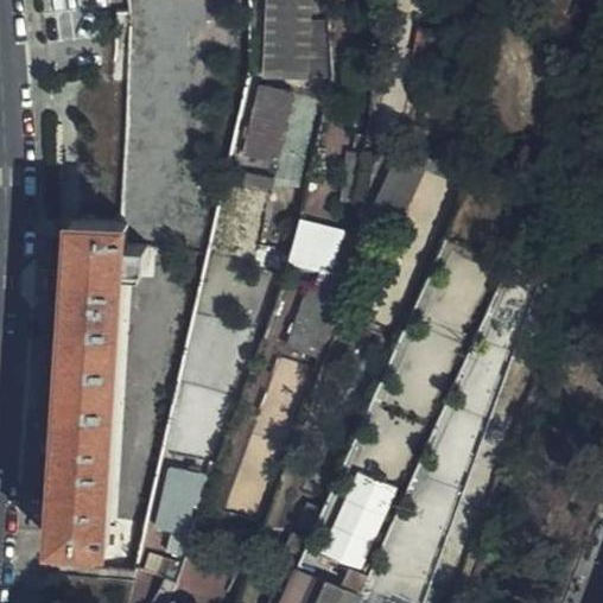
[(265,0),(265,83),(319,83),(318,0),(265,0)]
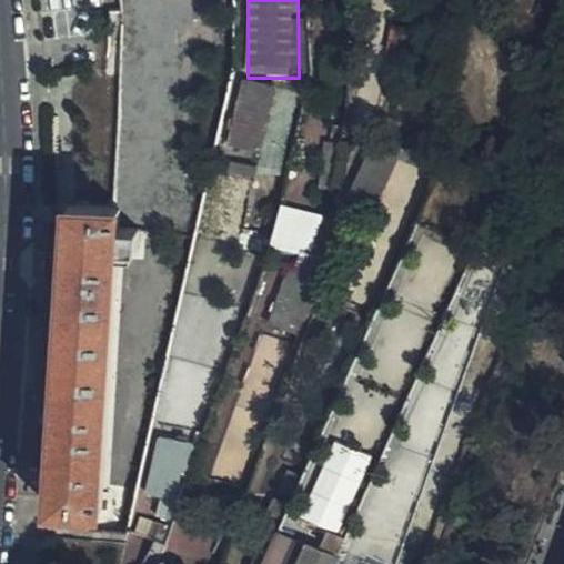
[(117,229),(132,230),(134,217),(160,218),(164,165),(169,165),(177,56),(121,52),(109,210),(118,211),(117,229)]
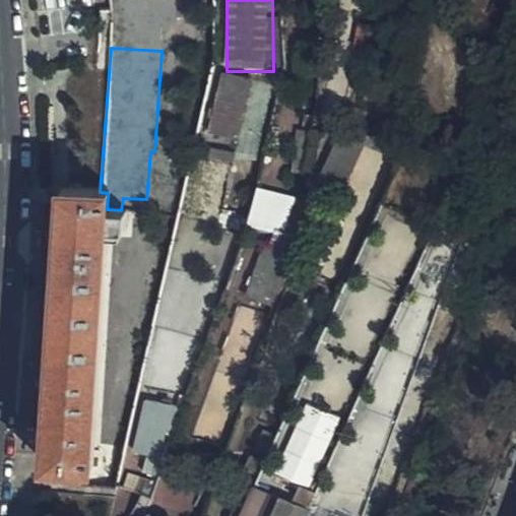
[(229,141),(240,81),(212,76),(202,134),(229,141)]
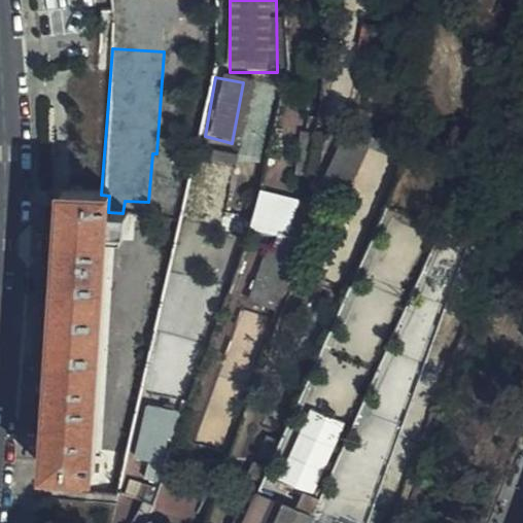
[(267,136),(277,86),(258,82),(248,132),(267,136)]
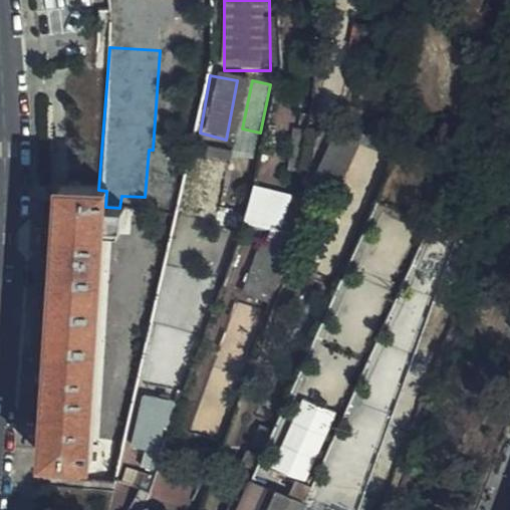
[(352,168),(389,183),(397,164),(363,150),(336,142),(315,196),(337,205),(352,168)]
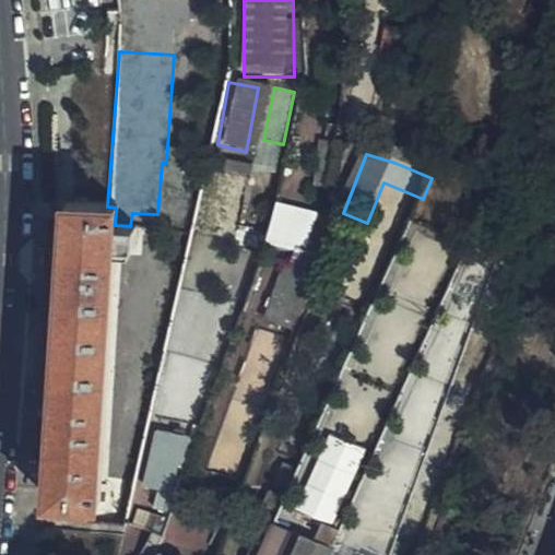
[(319,261),(331,216),(275,201),(263,247),(319,261)]
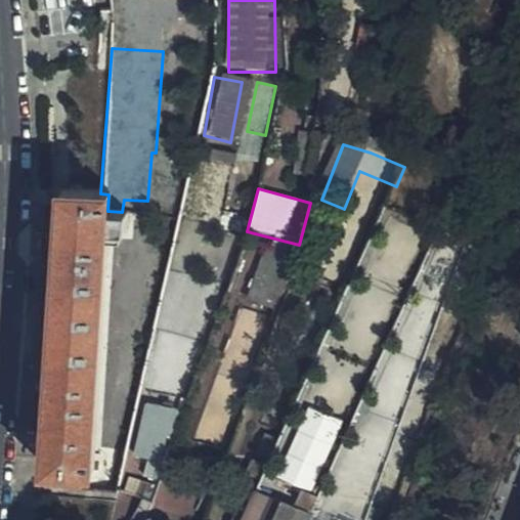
[(100,193),(60,191),(42,471),(88,473),(90,452),(85,451),(100,228),(125,230),(128,213),(122,212),(107,211),(109,195),(100,193)]
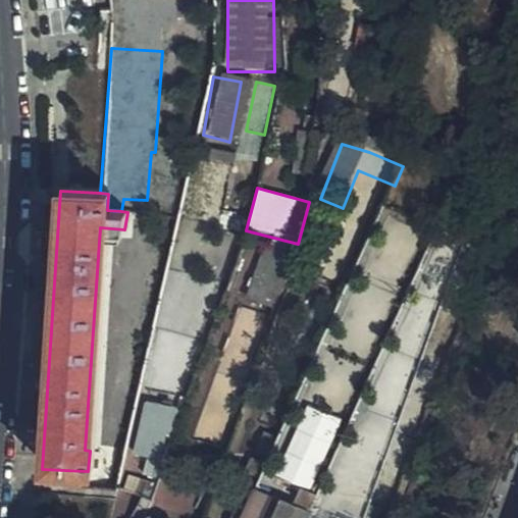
[(273,325),(294,273),(266,262),(246,314),(273,325)]
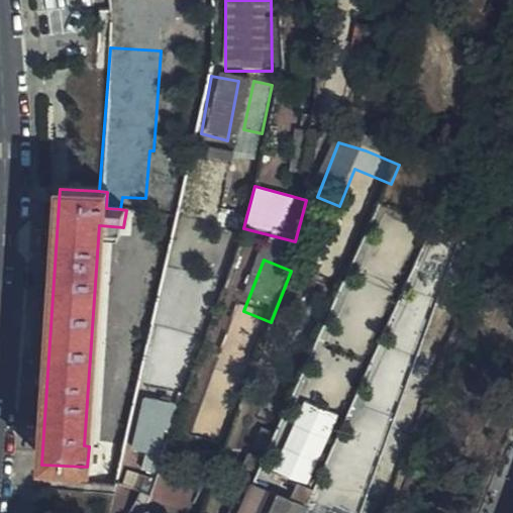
[(308,485),(335,414),(301,401),(274,472),(308,485)]
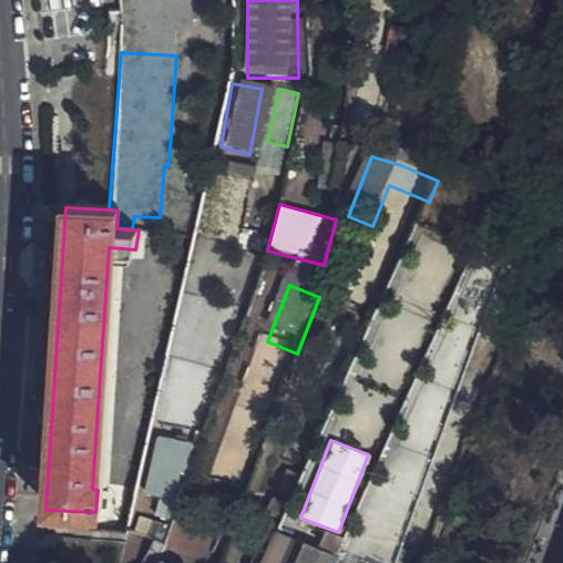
[(329,562),(333,555),(303,543),(294,562),(329,562)]
